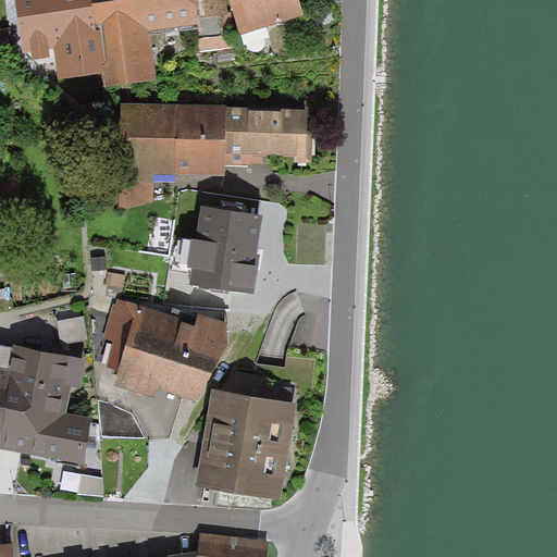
[(16,0),(25,56),(61,50),(63,63),(97,58),(103,57),(100,29),(94,31),(89,0),(16,0)]
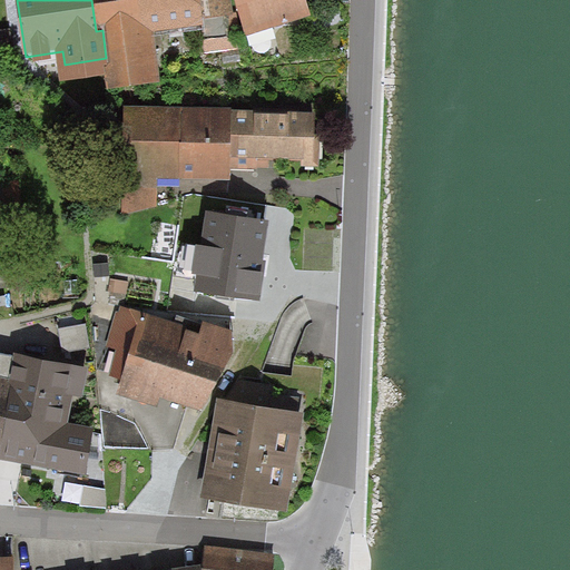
[(91,0),(96,31),(102,30),(106,58),(99,59),(104,92),(163,85),(155,35),(200,28),(203,27),(200,9),(203,9),(200,0),(91,0)]
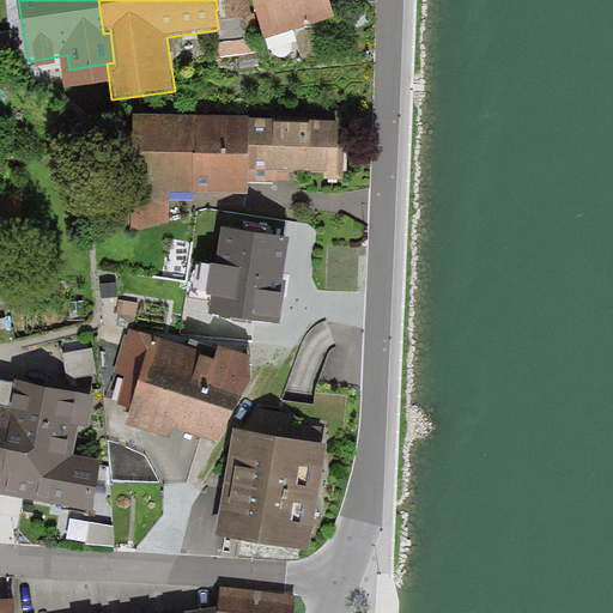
[(248,0),(216,0),(218,10),(216,10),(218,29),(216,30),(220,55),(260,48),(255,31),(248,0)]
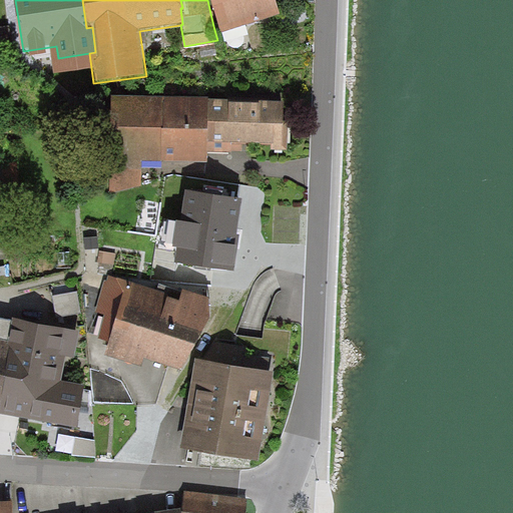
[(211,0),(221,34),(281,16),(275,0),(211,0)]
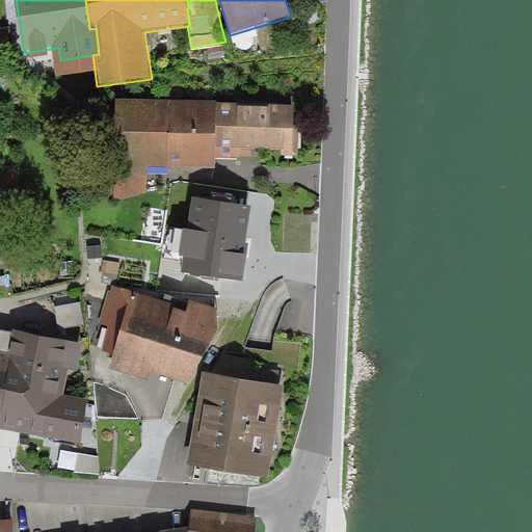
[(215,160),(217,104),(217,102),(115,100),(114,166),(149,167),(215,170),(215,160)]
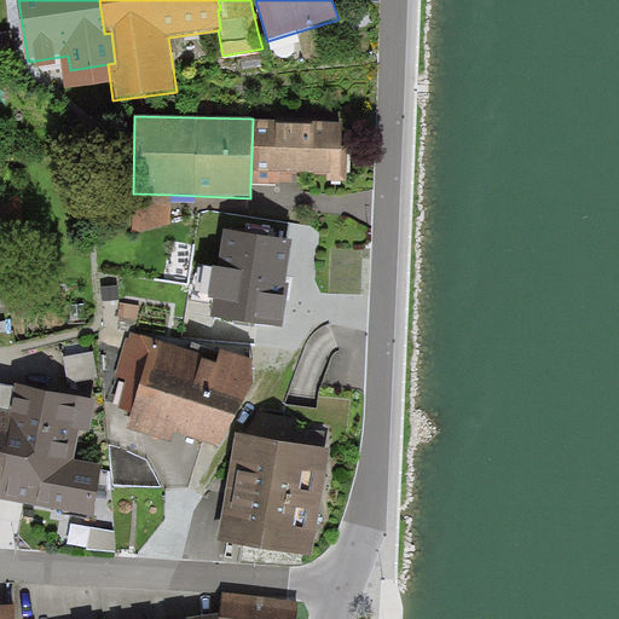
[(281,121),(253,121),(250,186),(279,187),(279,184),(287,184),(291,184),(293,175),(328,177),(327,183),(348,183),(348,154),(342,154),(343,125),(318,123),(318,127),(281,126),(281,121)]
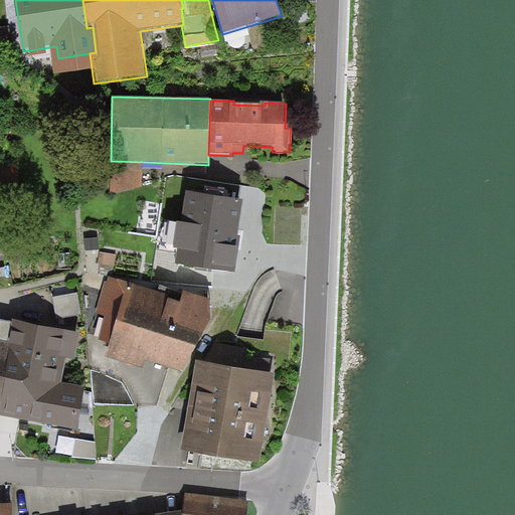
[(144,162),(111,161),(110,194),(142,187),(144,162)]
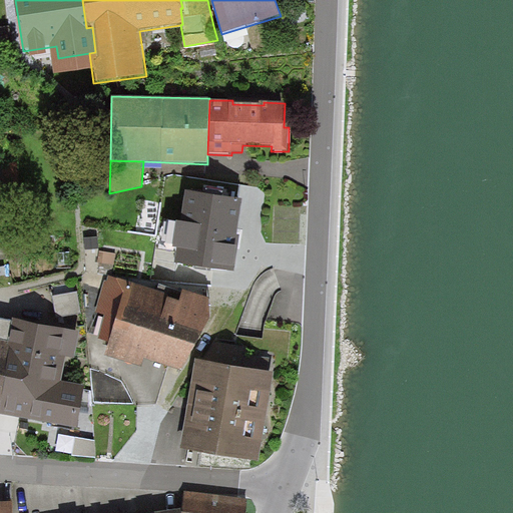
[(242,200),(185,191),(180,223),(177,222),(172,251),(176,252),(174,264),(234,273),(239,237),(236,236),(237,233),(242,200)]
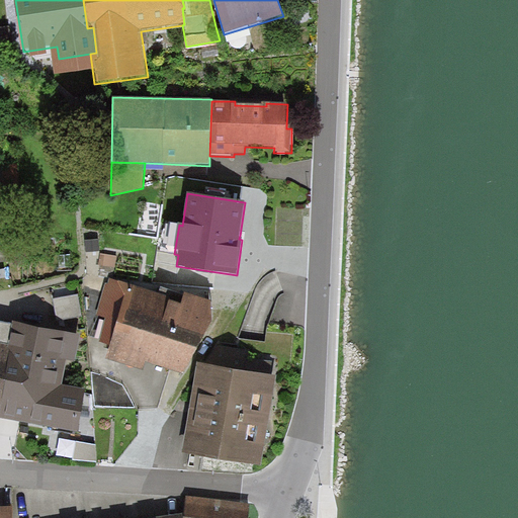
[(170,298),(109,279),(108,284),(106,283),(97,315),(106,319),(98,343),(110,347),(105,359),(143,371),(146,364),(183,376),(221,306),(185,294),(181,306),(169,301),(170,298)]
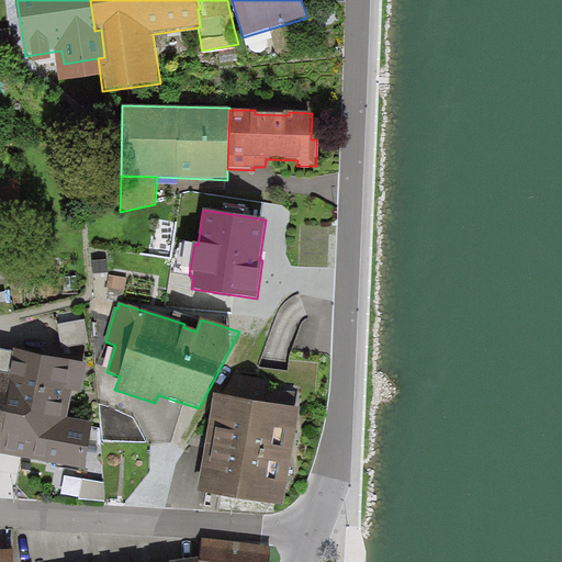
[(4,352),(0,351),(0,453),(12,457),(68,470),(75,433),(65,430),(79,363),(12,349),(11,355),(4,352)]
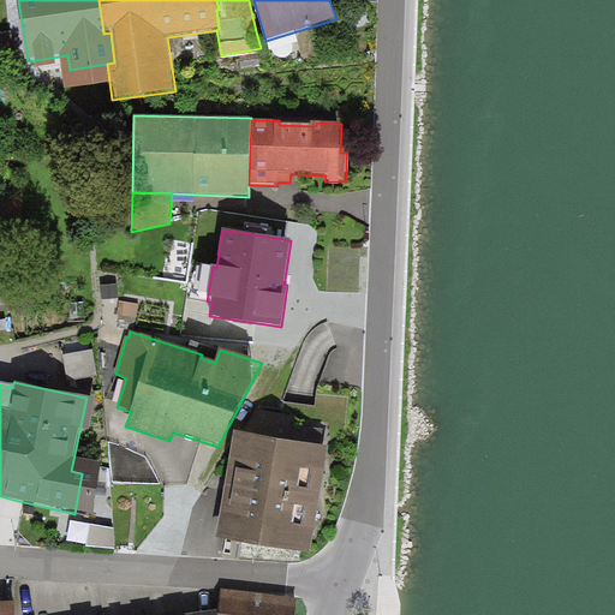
[(328,449),(234,433),(216,539),(310,555),(328,449)]
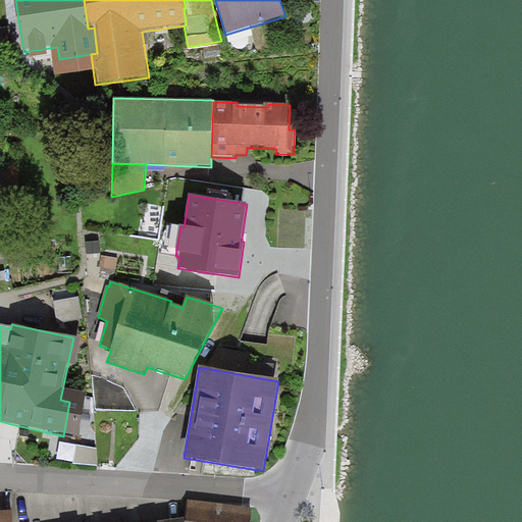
[(188,500),(186,519),(186,521),(250,521),(252,508),(188,500)]
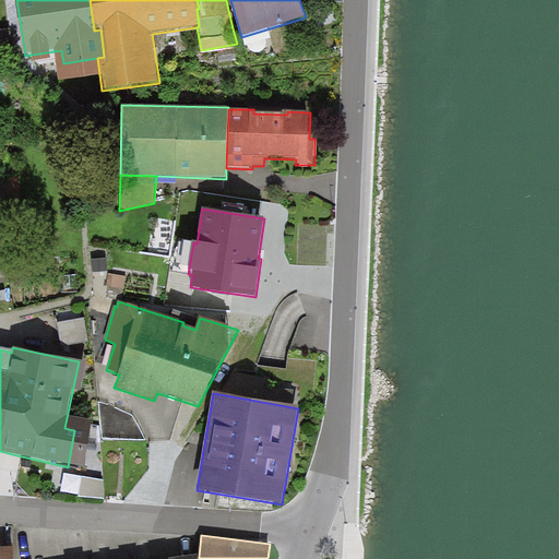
[(0,547),(0,558),(13,558),(13,547),(0,547)]
